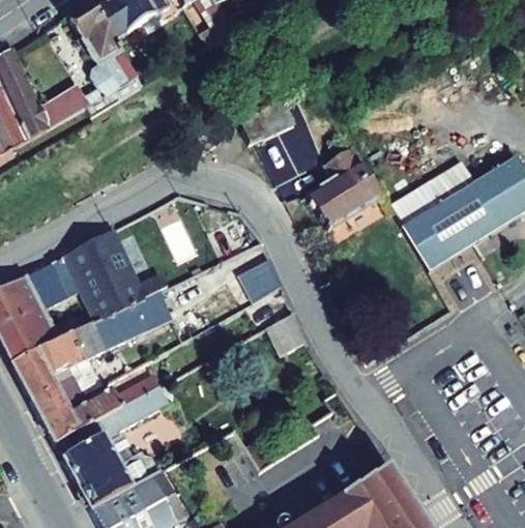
[(87,0),(82,4),(86,10),(99,2),(97,0),(87,0)]
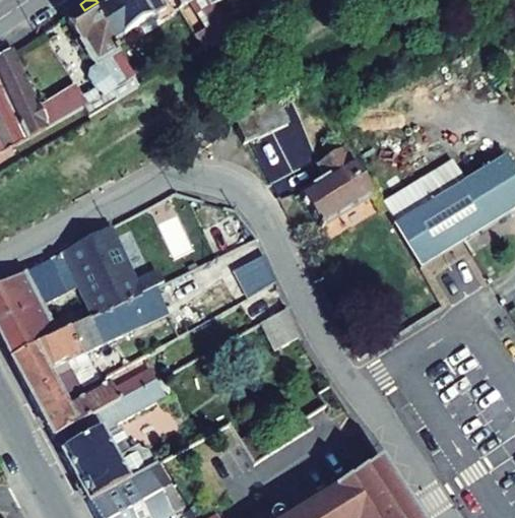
[(95,0),(98,2),(84,10),(105,42),(155,10),(162,6),(156,0),(95,0)]
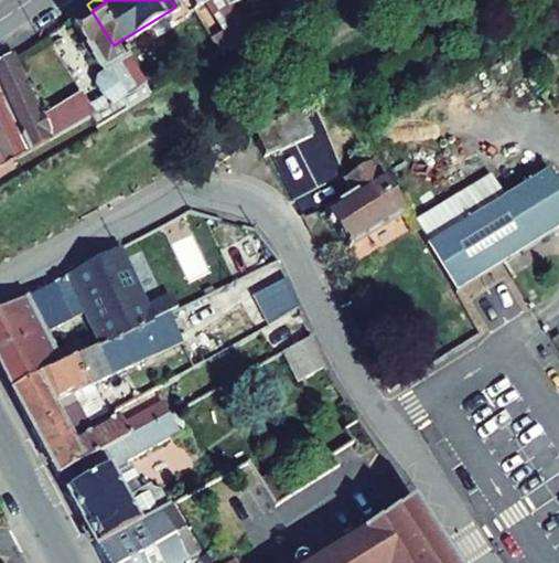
[(223,29),(205,39),(214,53),(240,36),(222,7),(216,0),(182,0),(189,10),(202,1),(212,20),(217,20),(223,29)]
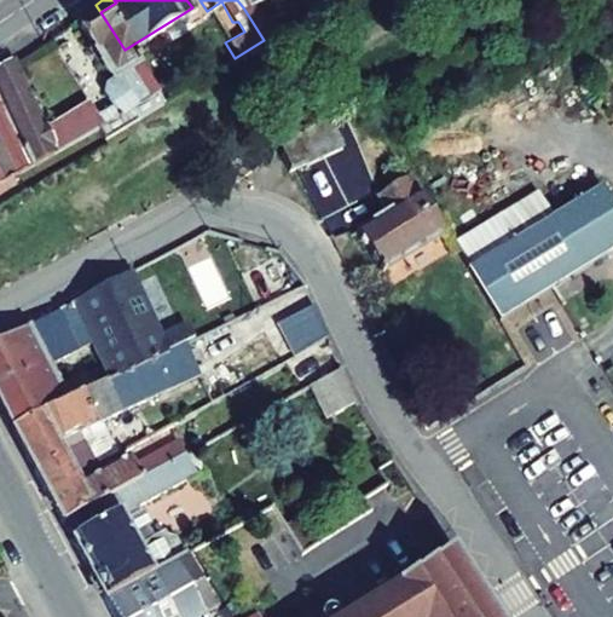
[(100,12),(96,5),(70,21),(87,46),(84,48),(92,61),(94,58),(107,78),(99,82),(97,90),(105,103),(91,113),(99,125),(92,128),(99,138),(158,102),(133,63),(125,50),(100,12)]
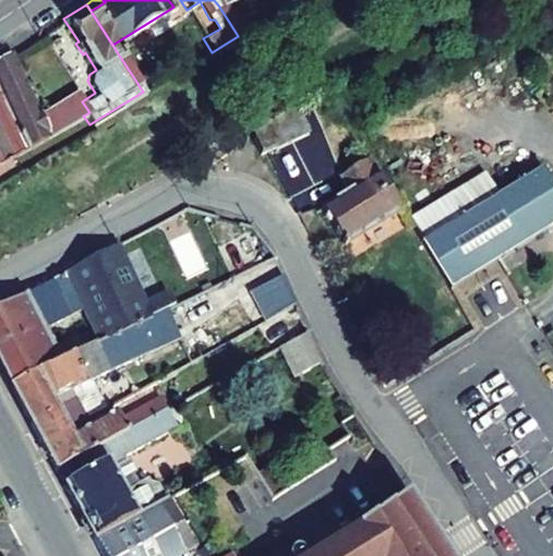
[(120,57),(175,22),(167,11),(112,45),(120,57)]
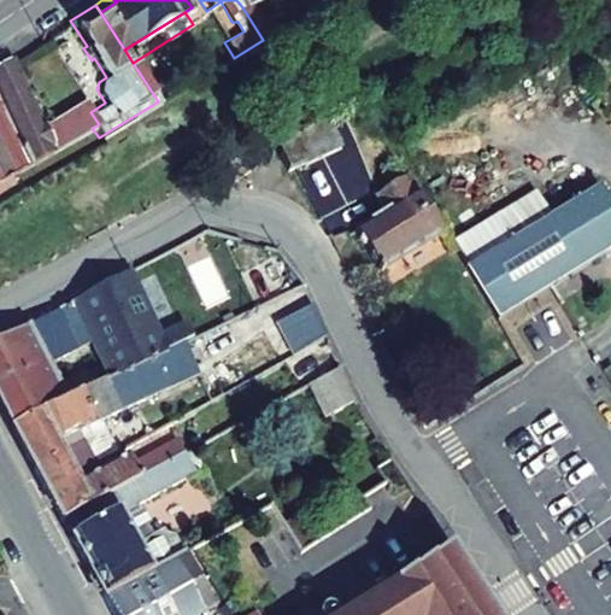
[(211,21),(198,28),(207,44),(221,36),(211,21)]
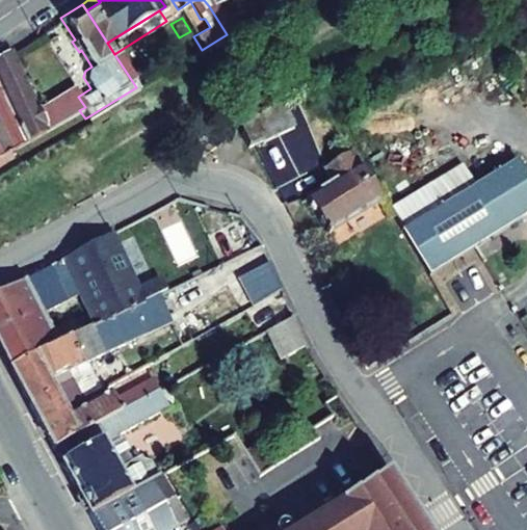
[(0,96),(21,142),(42,131),(37,122),(5,53),(0,56),(0,96)]
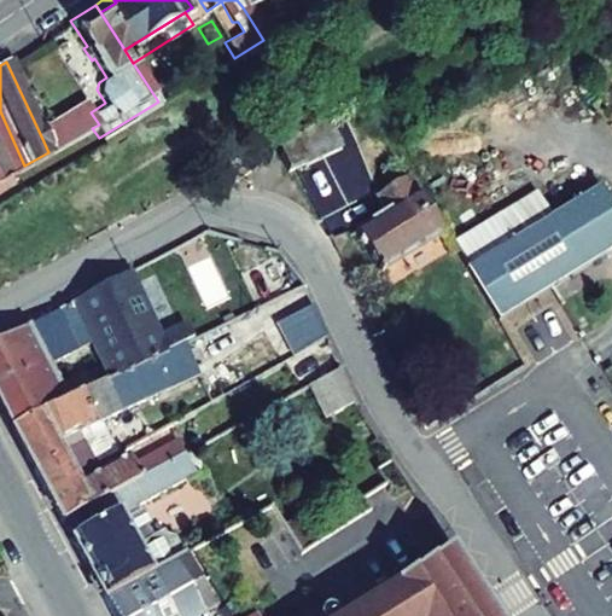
[(0,179),(18,170),(24,166),(0,111),(0,179)]
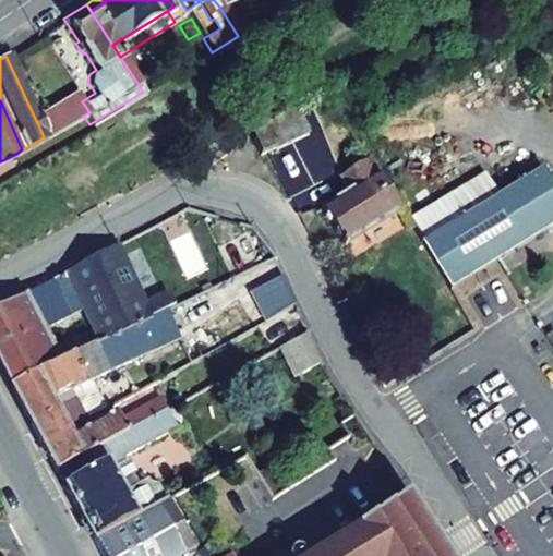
[(44,137),(83,116),(89,112),(82,101),(39,128),(44,137)]
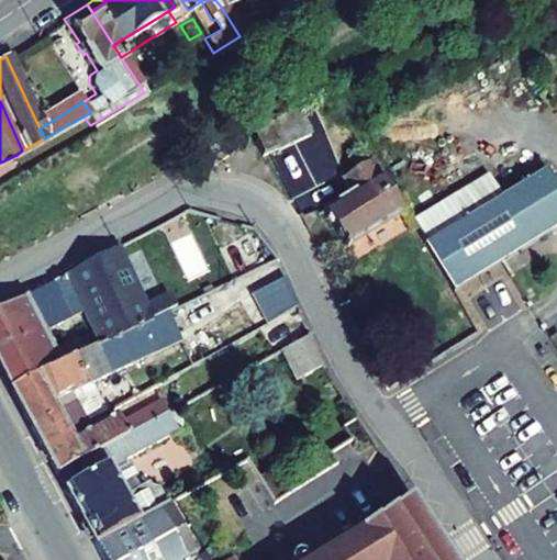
[(309,102),(293,110),(301,127),(316,121),(309,102)]
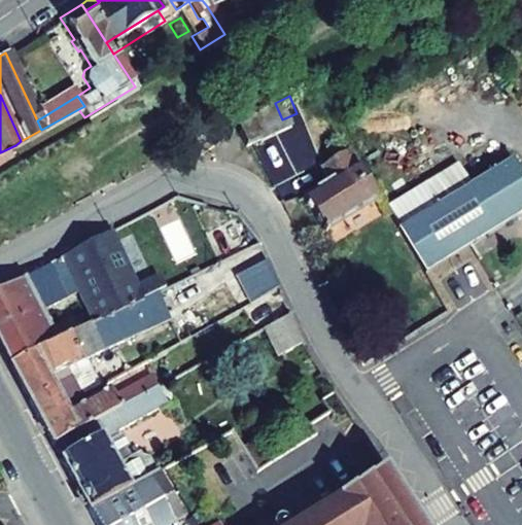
[(248,123),(255,139),(285,125),(282,119),(275,103),(245,117),(248,123)]
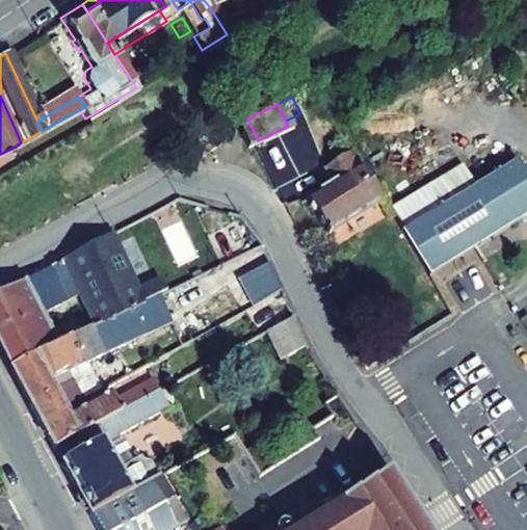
[(251,124),(235,131),(243,148),(258,140),(251,124)]
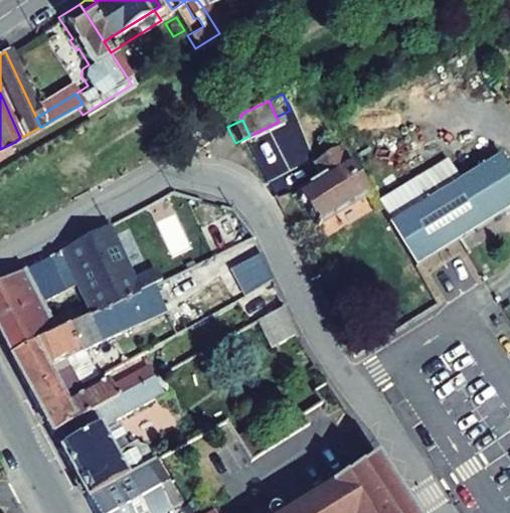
[(0,155),(17,147),(15,142),(0,149),(0,155)]
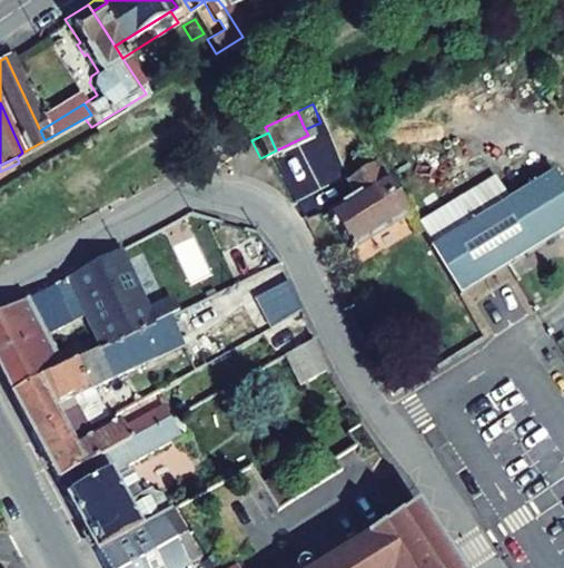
[(403,214),(372,162),(343,178),(352,194),(323,212),(345,248),(403,214)]
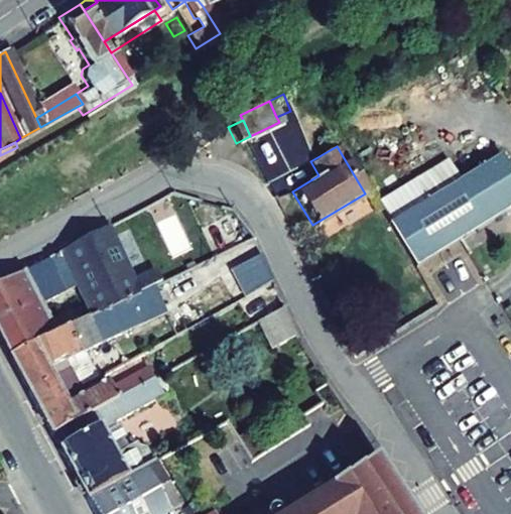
[(411,266),(510,204),(510,178),(496,154),(457,179),(443,158),(412,177),(425,199),(385,224),(411,266)]
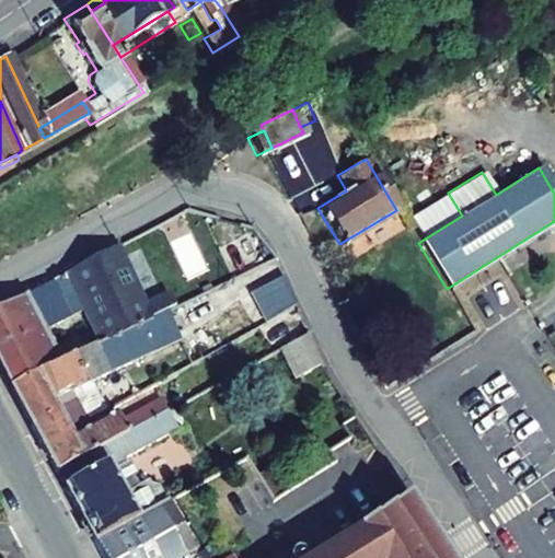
[(84,306),(87,306),(102,340),(155,314),(122,242),(67,269),(84,306)]
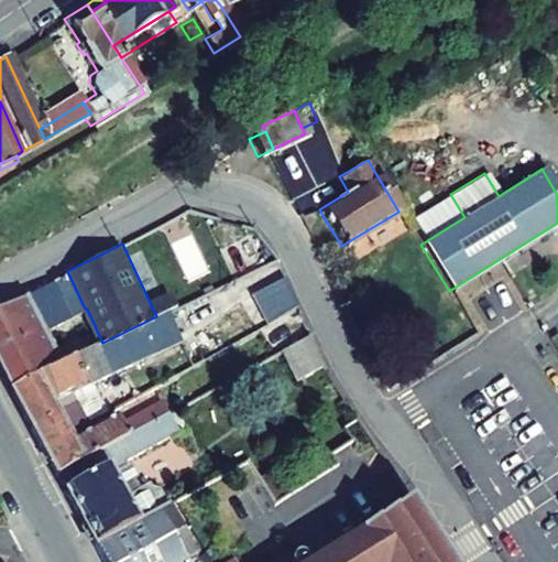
[(0,363),(12,387),(65,361),(48,328),(85,309),(67,271),(0,306),(0,363)]
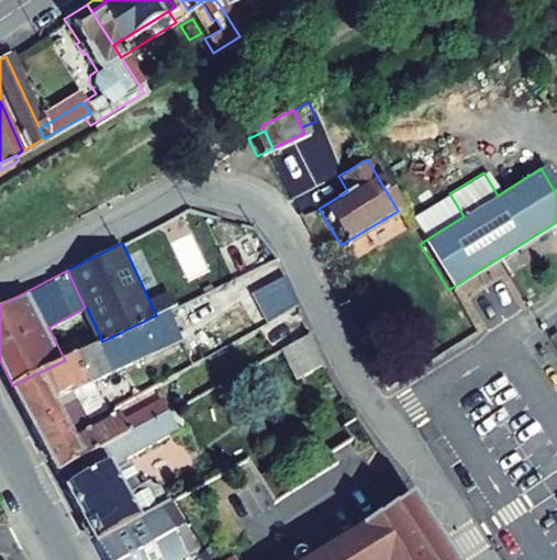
[(287,273),(256,289),(270,318),(301,303),(287,273)]
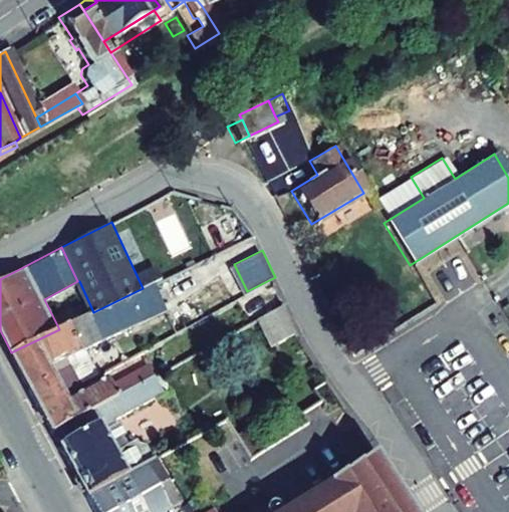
[(101,372),(87,346),(169,306),(158,281),(143,288),(93,312),(59,329),(11,352),(40,405),(71,389),(101,372)]
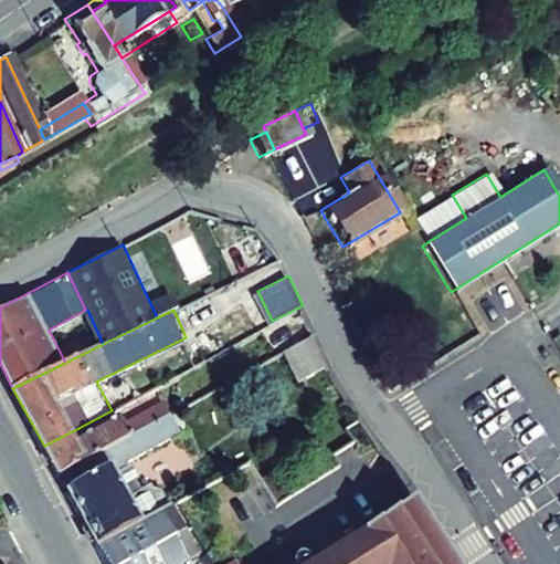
[(314,334),(286,348),(300,378),(329,364),(314,334)]
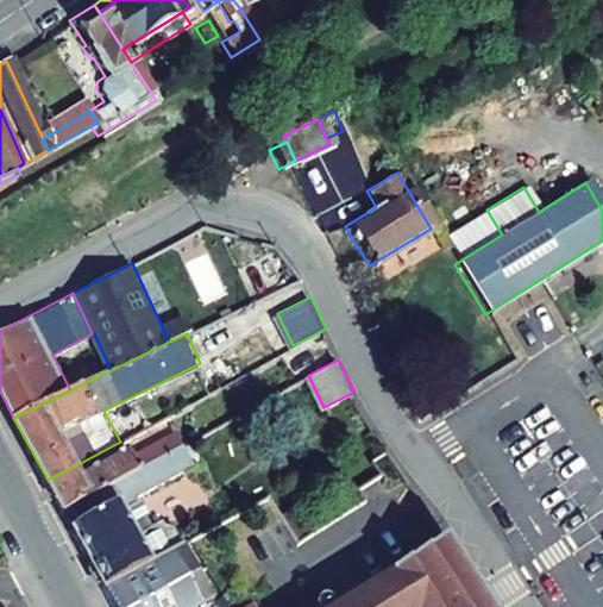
[(225,383),(212,361),(199,368),(211,390),(225,383)]
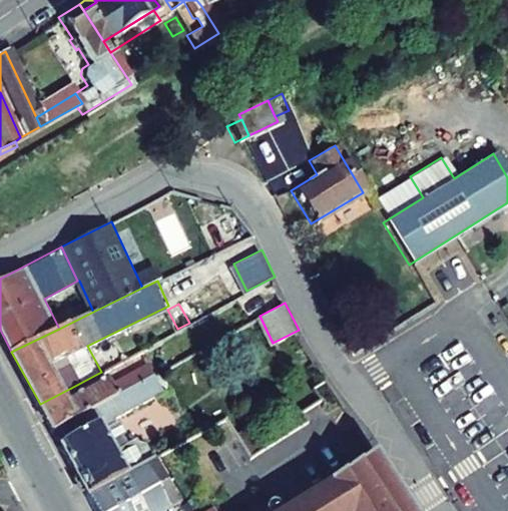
[(54,429),(156,373),(149,361),(111,381),(108,375),(74,393),(71,388),(40,404),(54,429)]
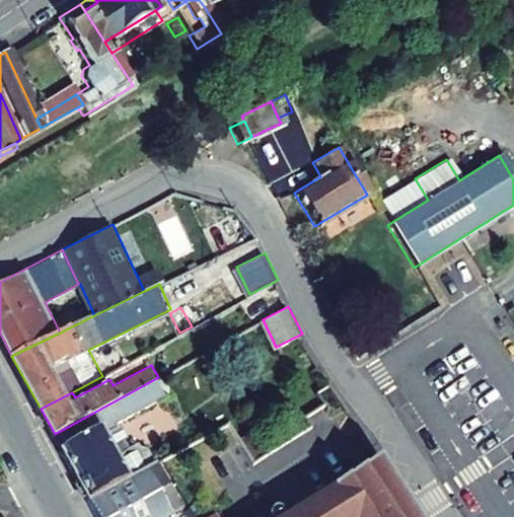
[(174,389),(165,373),(158,377),(167,393),(174,389)]
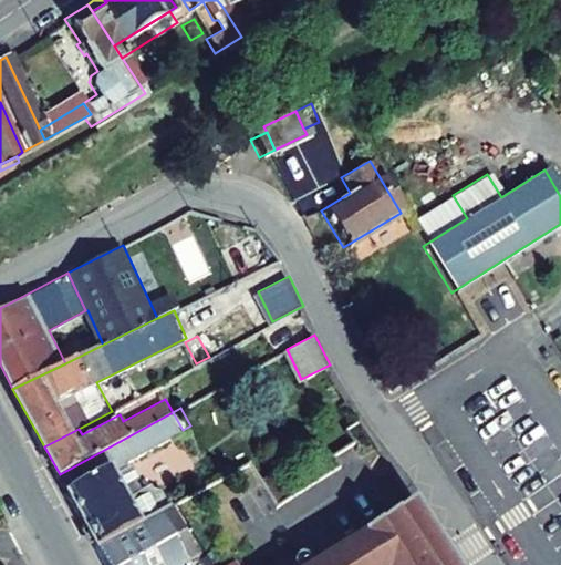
[(163,510),(167,506),(165,503),(167,497),(163,489),(156,488),(154,483),(145,489),(139,478),(142,476),(134,462),(132,463),(130,460),(183,430),(173,412),(60,474),(97,544),(142,520),(142,521),(163,510)]
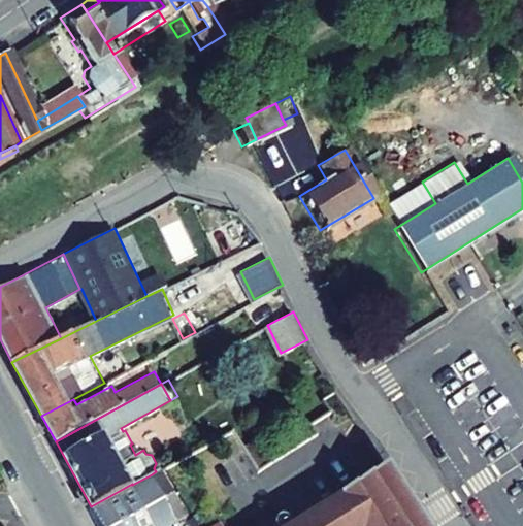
[(347,401),(333,411),(340,421),(354,413),(347,401)]
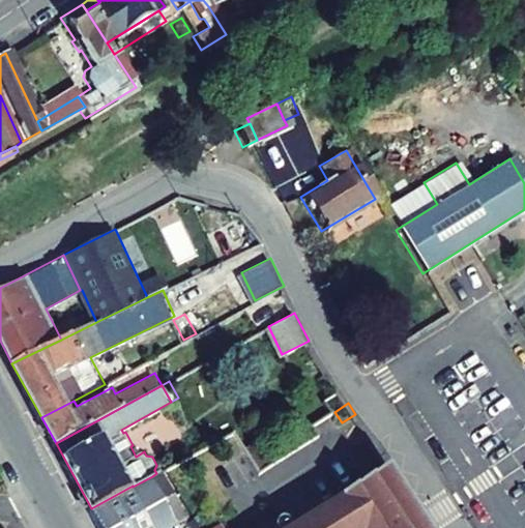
[(248,447),(262,469),(271,463),(257,442),(248,447)]
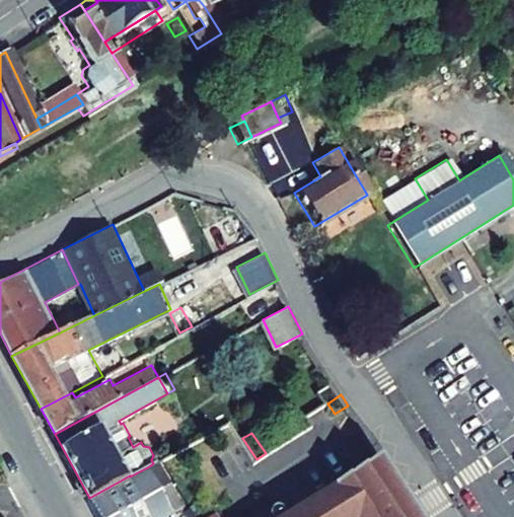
[(421,516),(382,458),(285,516),(421,516)]
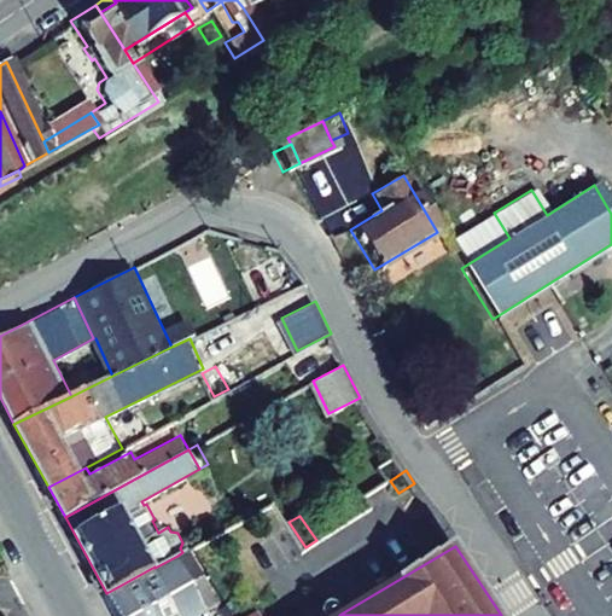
[(118,615),(134,615),(193,585),(178,556),(155,568),(155,567),(106,593),(118,615)]
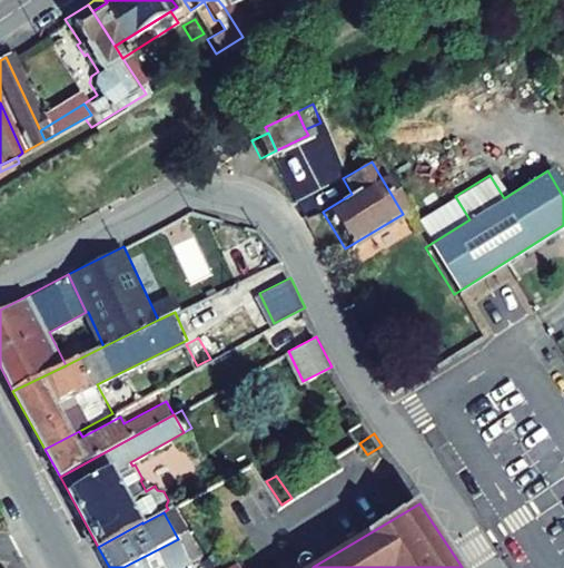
[(124,567),(186,567),(187,567),(193,565),(178,539),(124,567)]
